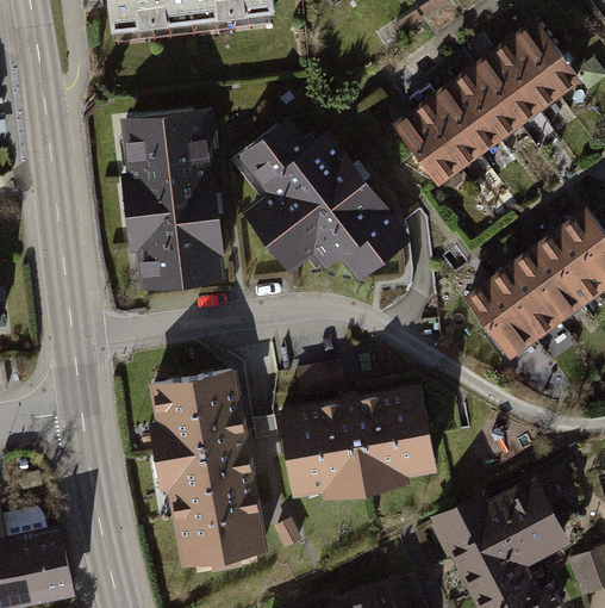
[(273,0),(108,0),(113,35),(275,16),(273,0)]
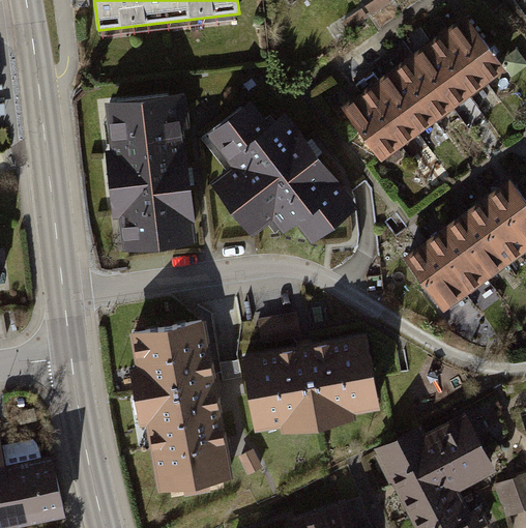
[(506,69),(464,12),(338,105),(380,162),(506,69)]
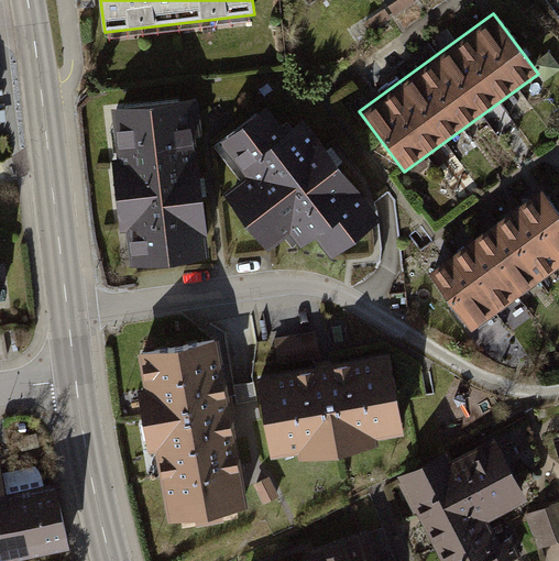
[(195,100),(110,111),(117,161),(111,162),(120,234),(125,233),(130,270),(208,260),(194,140),(200,140),(195,100)]
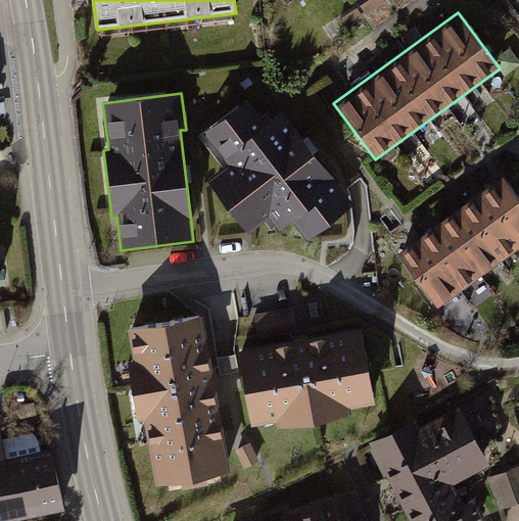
[(266,127),(248,103),(202,139),(228,171),(209,185),(250,237),(271,221),(281,234),(292,225),(308,244),(355,208),(282,114),(266,127)]
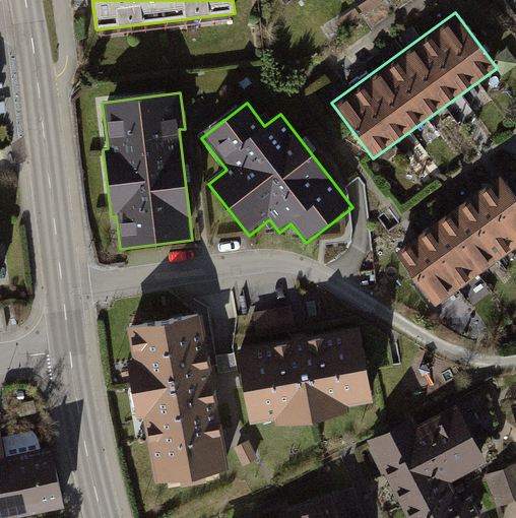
[(515,203),(498,179),(477,194),(512,242),(515,238),(515,203)]
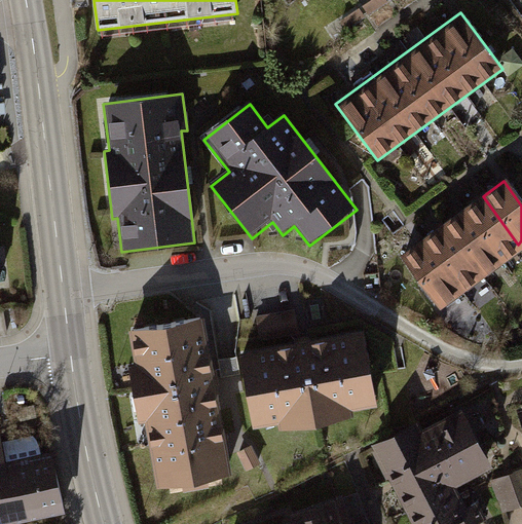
[(483,196),(462,212),(498,259),(518,245),(483,196)]
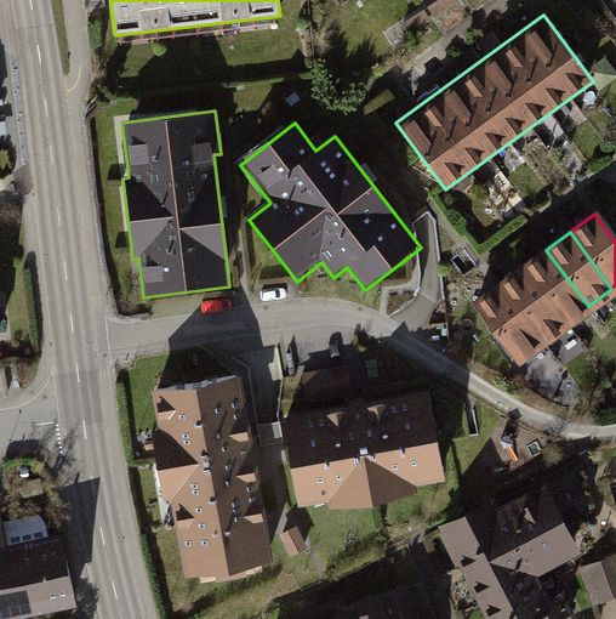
[(546,250),(522,267),(564,324),(588,306),(546,250)]
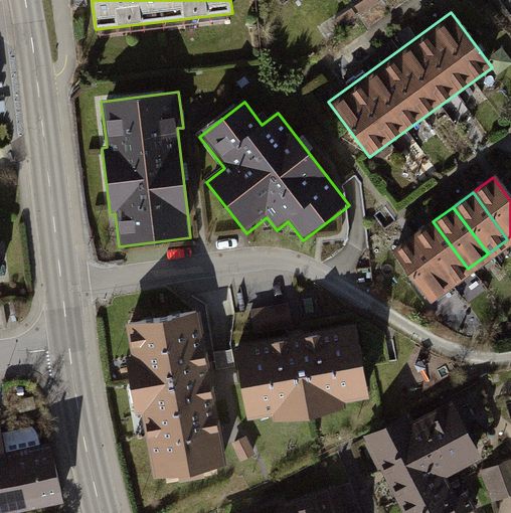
[(433,221),(413,236),(448,283),(468,269),(433,221)]
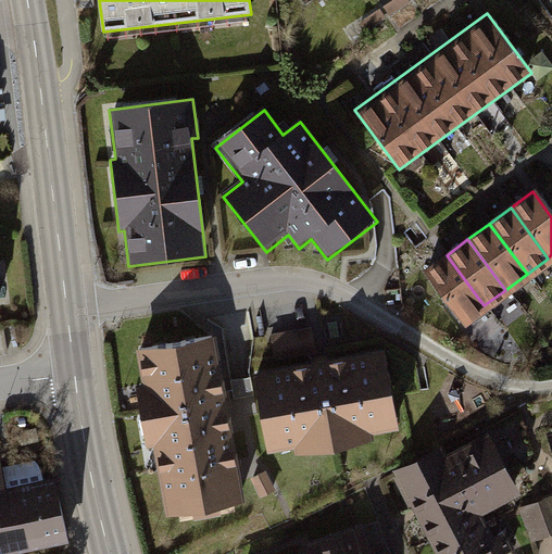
[(462,322),(484,305),(447,255),(424,272),(462,322)]
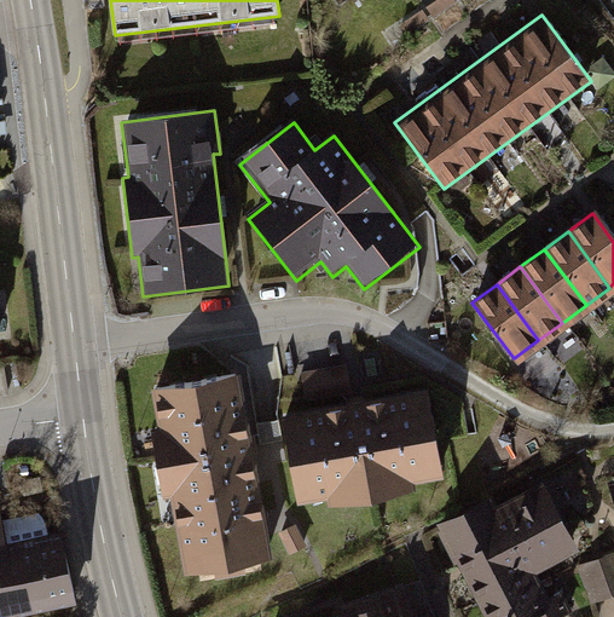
[(345,367),(300,375),(305,403),(349,396),(345,367)]
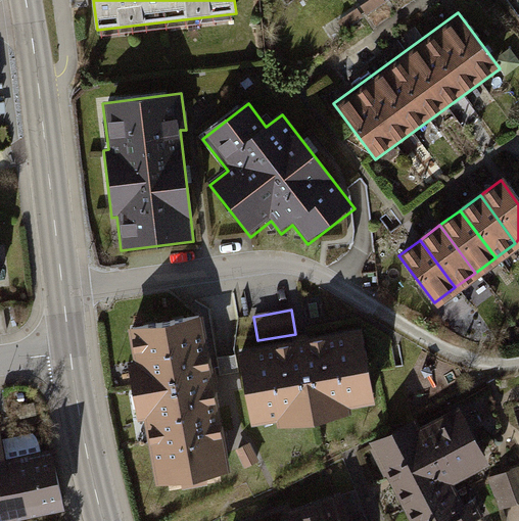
[(199,320),(129,332),(134,365),(128,366),(138,423),(144,422),(156,488),(227,476),(199,320)]
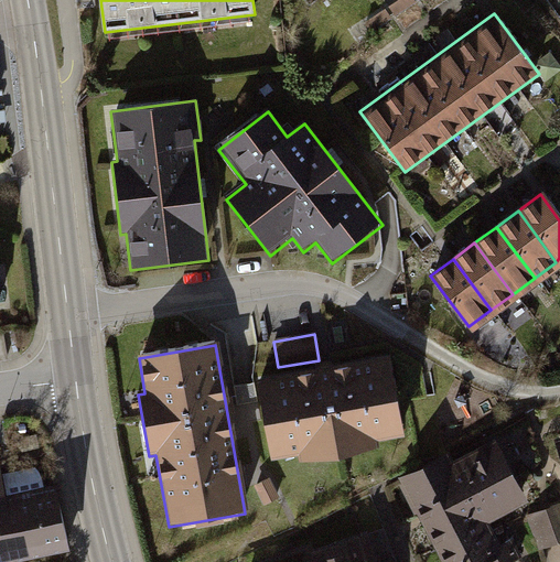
[(390,359),(258,382),(272,461),(300,456),(301,463),(379,449),(378,442),(405,438),(390,359)]
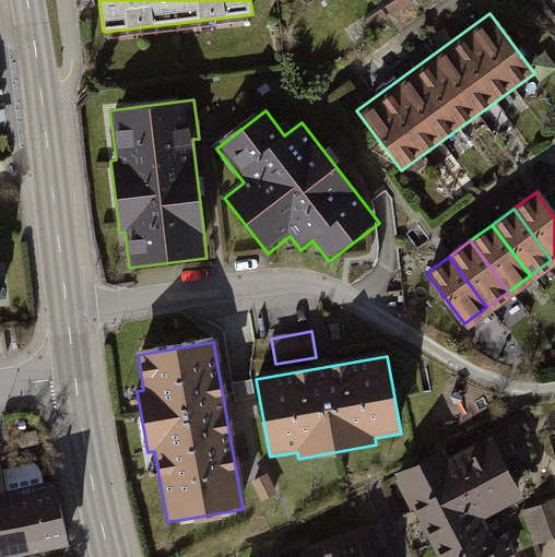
[(446,448),(396,474),(438,556),(511,556),(518,554),(509,536),(498,543),(485,519),(526,498),(493,435),(450,457),(446,448)]
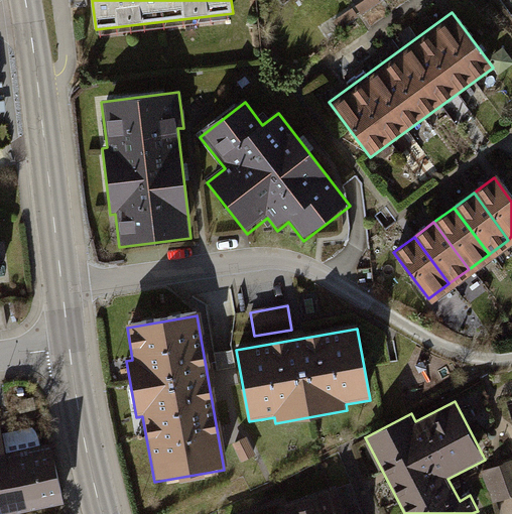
[(0,504),(56,492),(46,446),(2,456),(0,447),(0,504)]
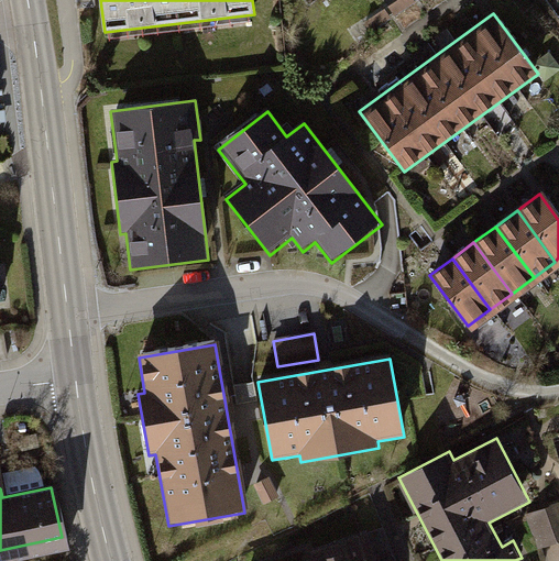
[(558,510),(556,502),(516,516),(528,550),(558,538),(558,510)]
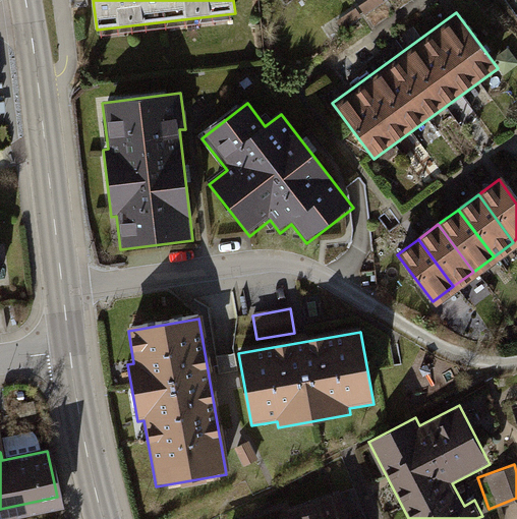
[(289,518),(347,518),(339,495),(288,513),(289,518)]
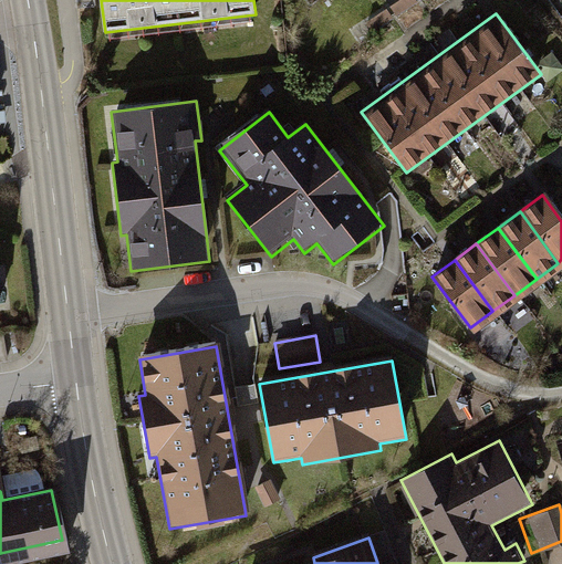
All buildings are outlined.
